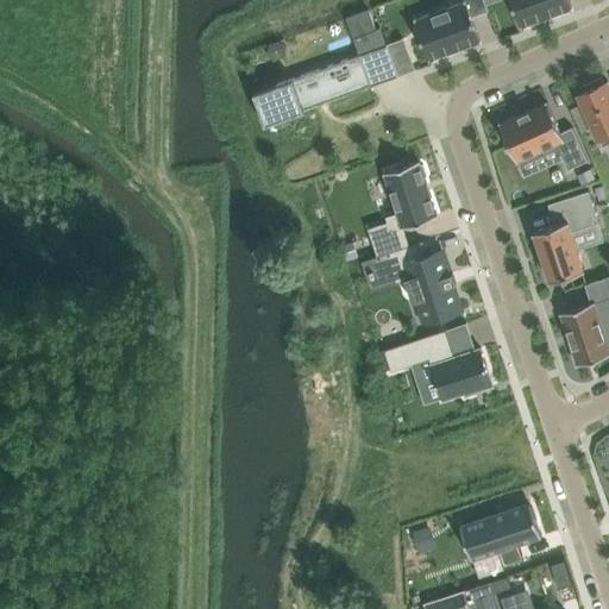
[(472,16),(489,10),(485,0),(464,0),(465,0),(415,18),(429,58),(481,41),(472,16)]
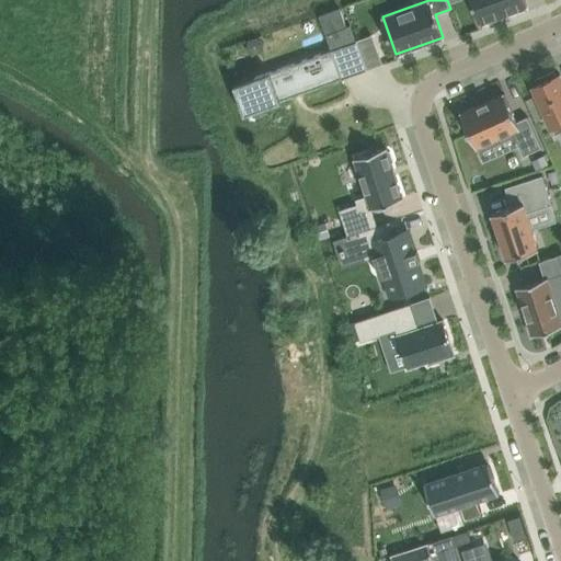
[(523,0),(470,0),(479,24),(526,7),(523,0)]
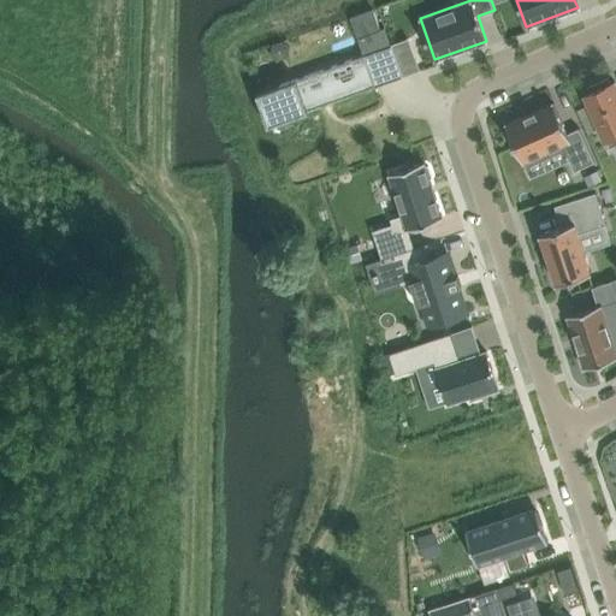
[(375,10),(351,17),(359,39),(363,54),(366,53),(392,45),(386,29),(381,30),(375,10)]
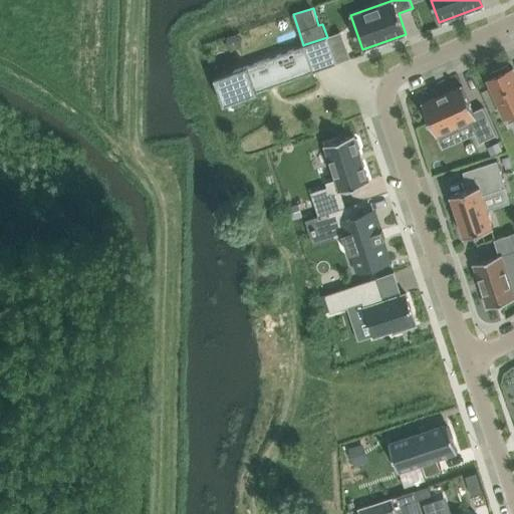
[(303,45),(215,75),(225,102),(314,71),(305,44),(303,45)]
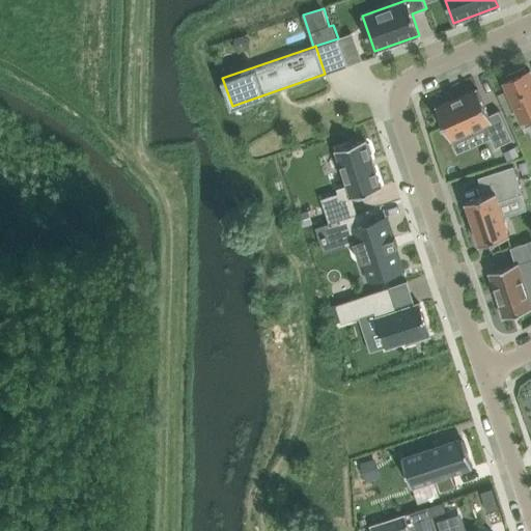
[(509,78),(505,80),(527,127),(530,123),(530,71),(530,68),(526,71),(525,66),(507,75),(509,78)]
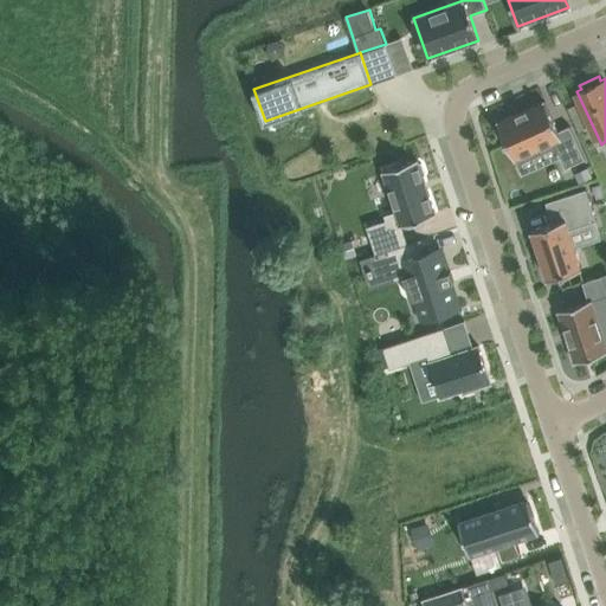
[(586,159),(571,126),(559,130),(545,101),(501,121),(517,159),(554,141),(566,167),(586,159)]
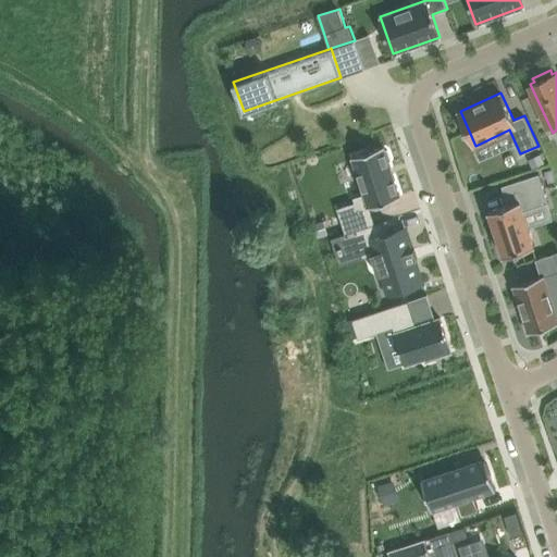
[(346,233),(335,236),(336,237),(353,231),(375,223),(370,207),(400,196),(390,161),(391,159),(387,150),(385,149),(384,146),(353,157),(364,194),(354,197),(355,201),(337,208),(346,233)]
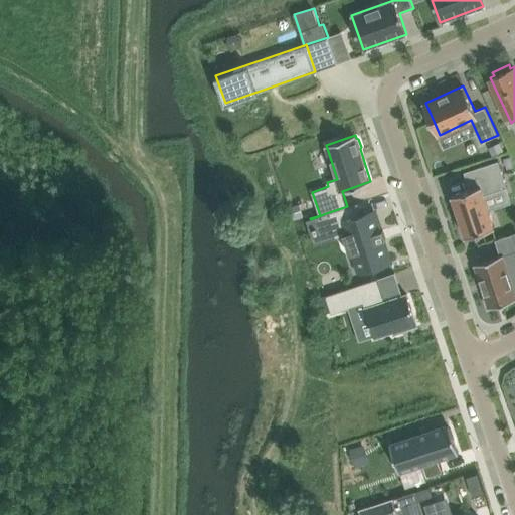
[(286,166),(283,154),(274,157),(277,169),(286,166)]
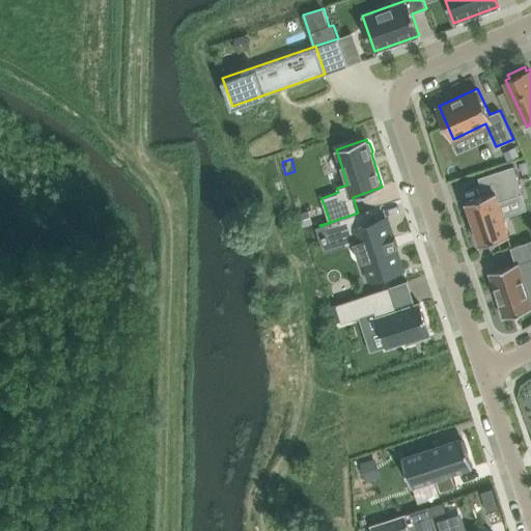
[(484,194),(466,200),(480,244),(510,234),(499,200),(523,193),(513,165),(488,173),(491,180),(481,184),(484,194)]
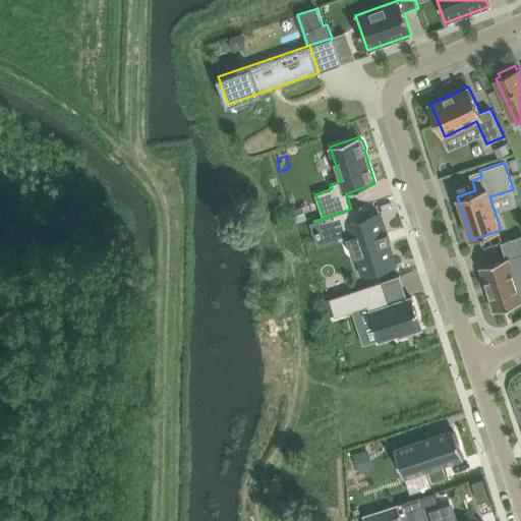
[(351,209),(330,216),(337,237),(348,234),(355,256),(358,256),(363,274),(395,264),(388,242),(391,241),(388,232),(385,233),(379,215),(366,219),(362,205),(351,209)]
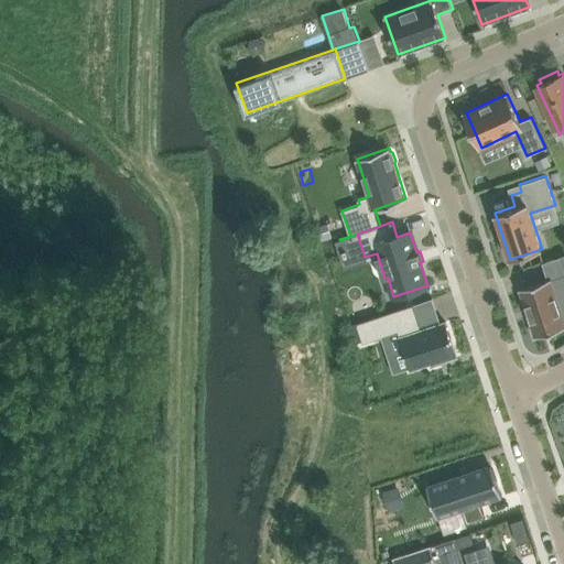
[(328,224),(317,227),(323,240),(333,237),(328,224)]
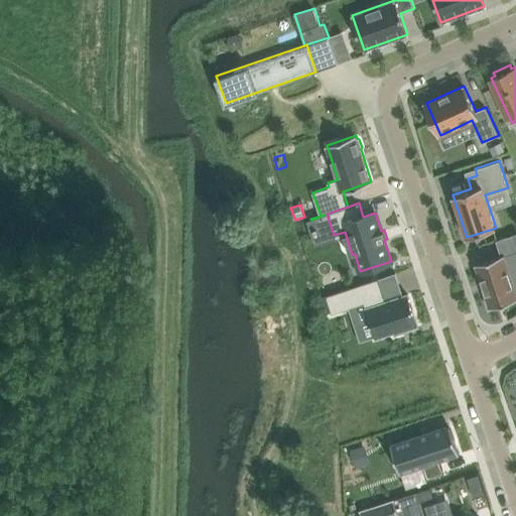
[(515,238),(515,250),(476,264),(490,307),(515,298),(515,233),(514,234),(515,238)]
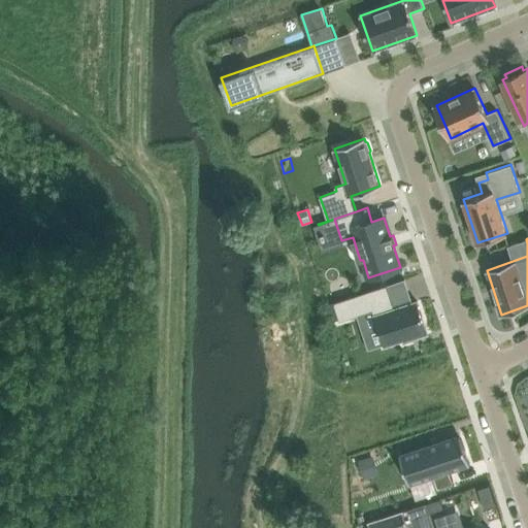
[(387,285),(334,302),(339,321),(372,309),(385,345),(403,339),(404,342),(428,334),(418,301),(395,308),(387,285)]
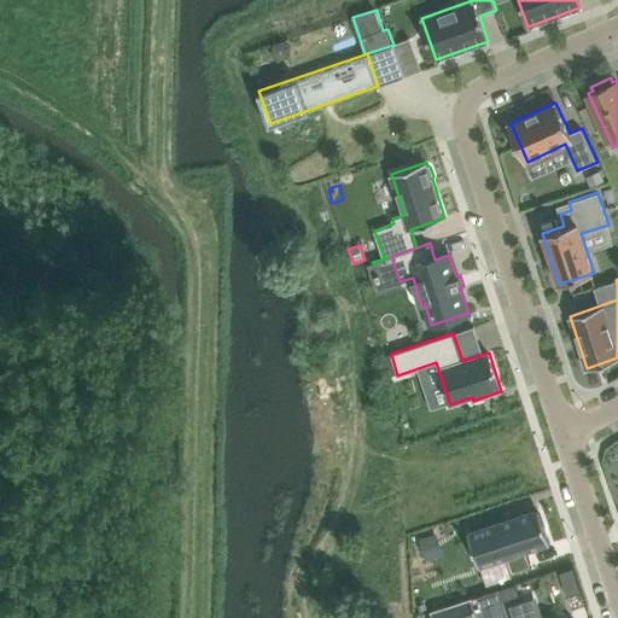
[(516,516),(468,531),(479,566),(507,558),(512,573),(532,567),(526,551),(551,543),(541,513),(517,520),(516,516)]
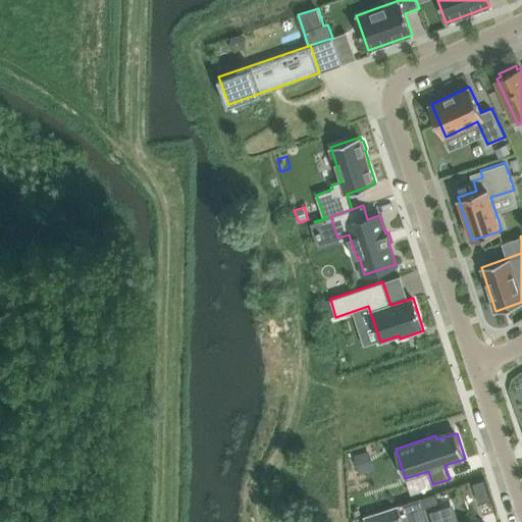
[(369,449),(354,454),(359,472),(374,467),(369,449)]
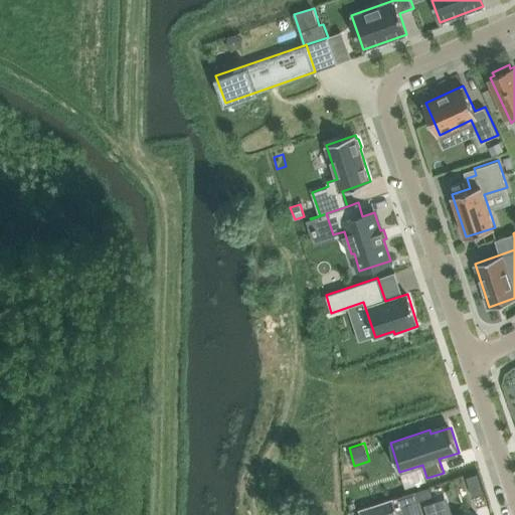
[(430,486),(414,491),(417,501),(433,496),(430,486)]
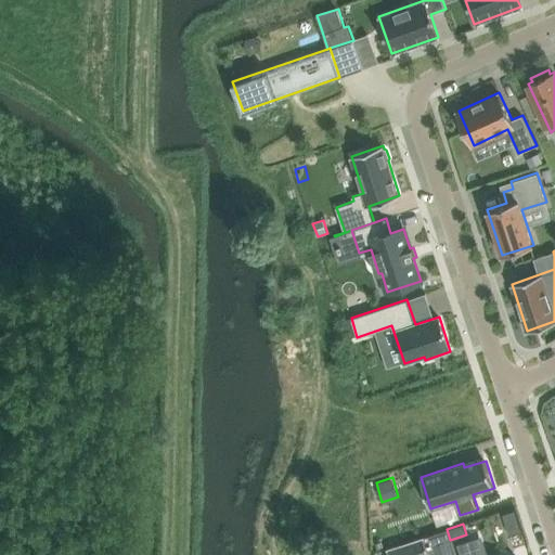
[(447,529),(387,549),(388,554),(455,554),(450,540),(447,529)]
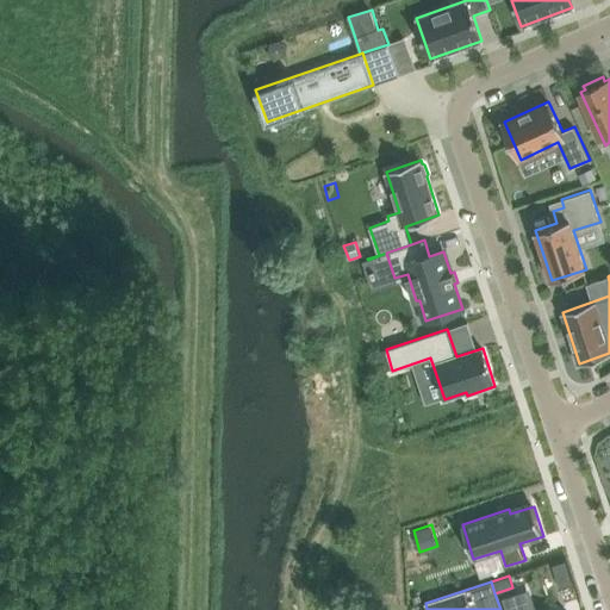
[(514,595),(511,595),(516,609),(541,609),(535,592),(516,598),(514,595)]
